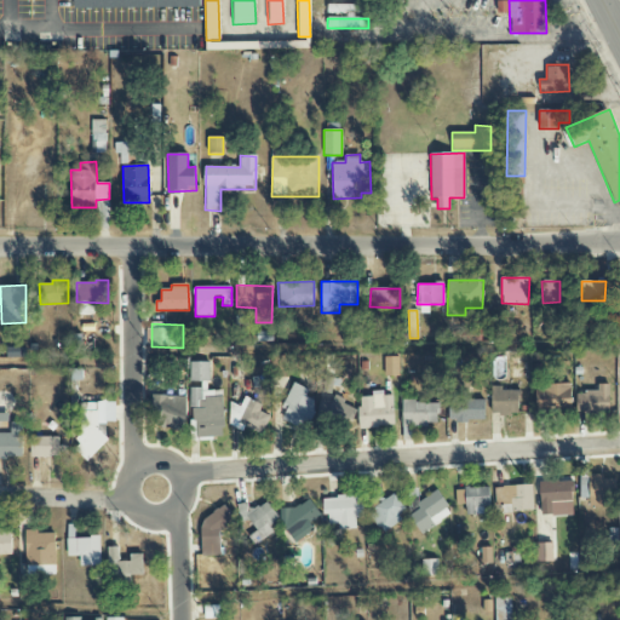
[(400,357),(384,357),(384,377),(399,377),(400,357)]
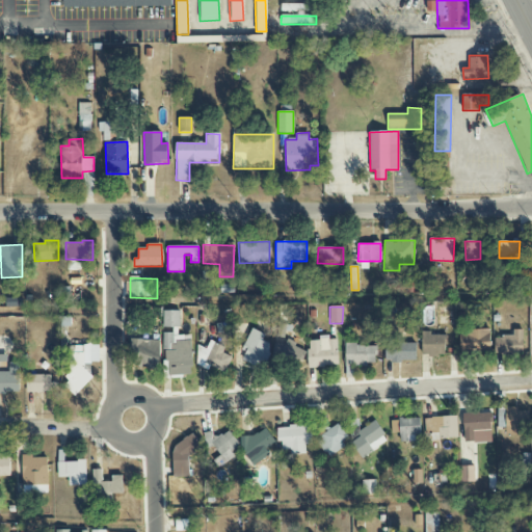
[(163,327),(180,327),(181,311),(164,311),(163,327)]
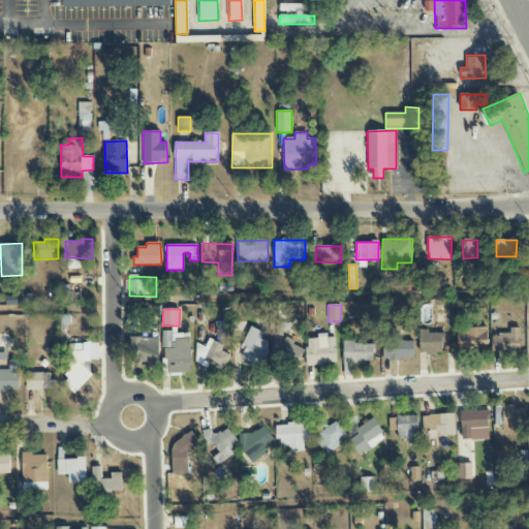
[(457,333),(458,352),(487,350),(486,327),(462,328),(463,332),(457,333)]
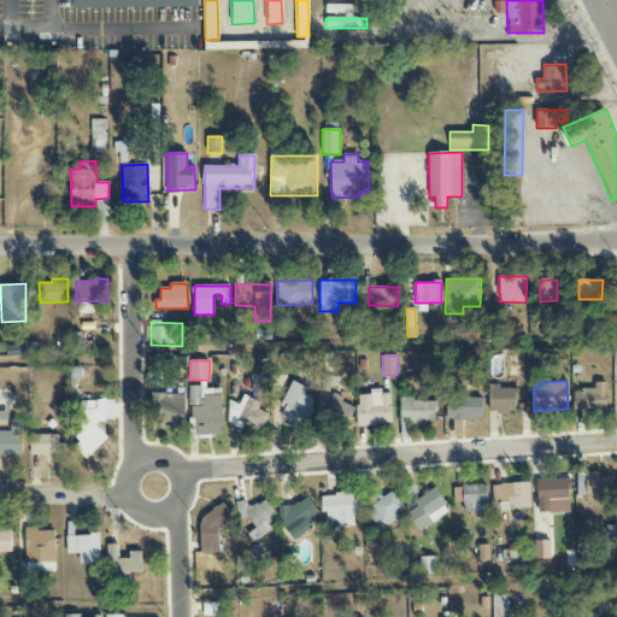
[(574,393),(574,410),(589,410),(589,412),(603,412),(603,411),(606,410),(606,382),(595,382),(595,389),(582,389),(582,393),(574,393)]
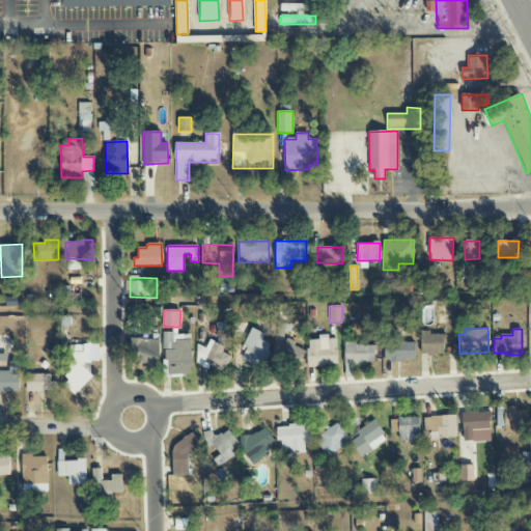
[(445,334),(429,335),(429,331),(421,331),(421,356),(445,355),(445,334)]
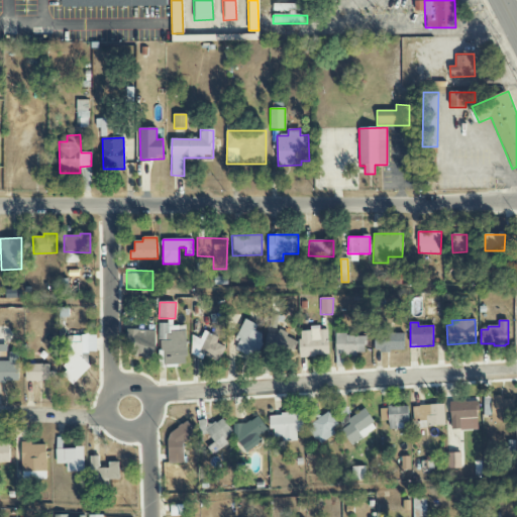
[(162,366),(187,365),(186,324),(161,325),(162,366)]
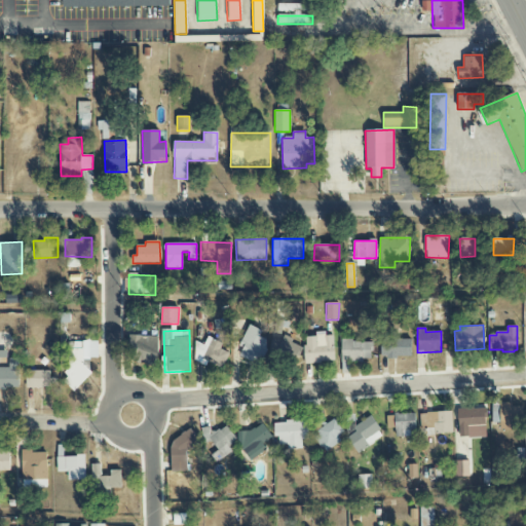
[(238,355),(260,364),(269,339),(247,331),(238,355)]
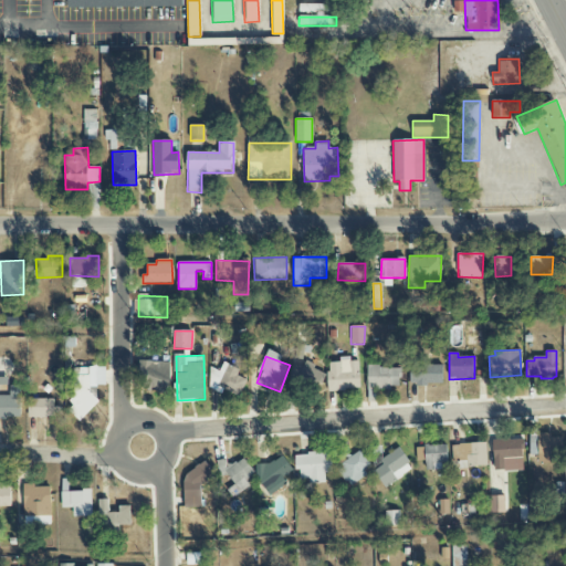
[(328,390),(360,389),(359,358),(338,359),(338,363),(327,363),(328,390)]
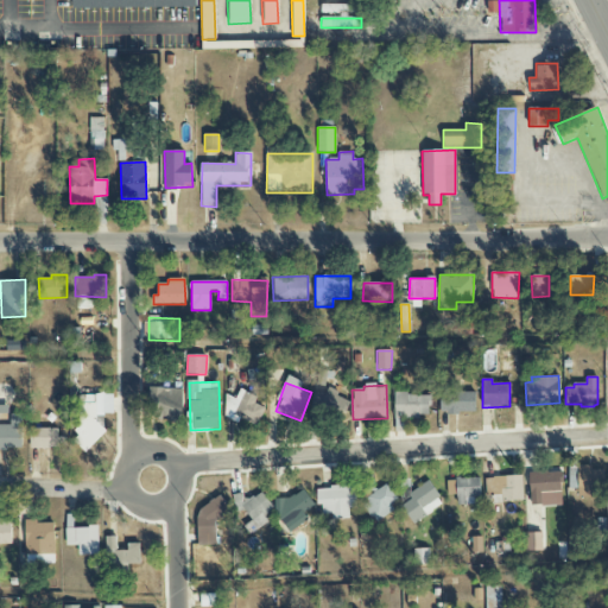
[(347,416),(347,398),(337,398),(339,388),(314,387),(312,416),(347,416)]
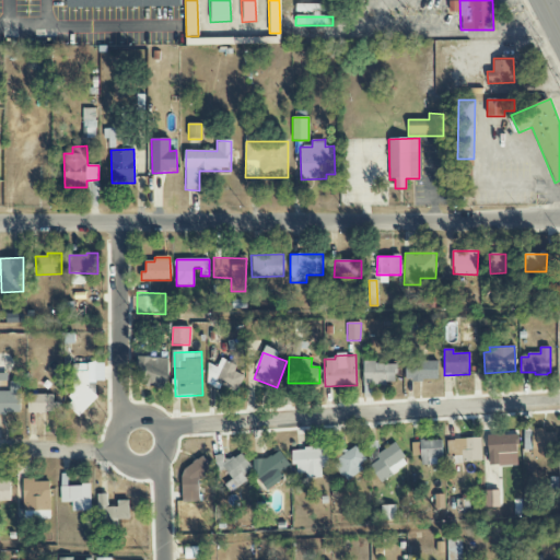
[(167,358),(140,358),(140,386),(167,386),(167,358)]
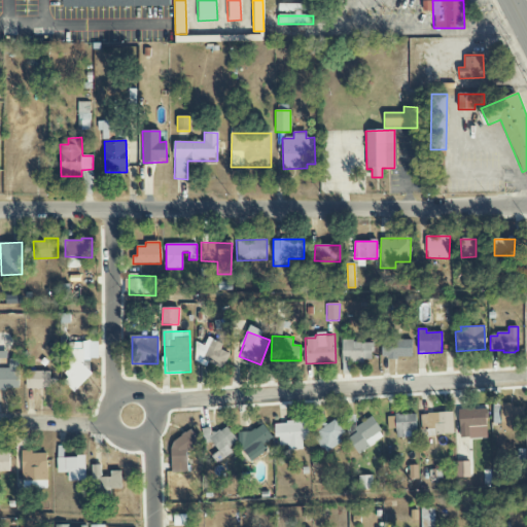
[(191,360),(207,366),(208,363),(223,370),(230,353),(220,350),(223,344),(207,338),(205,346),(198,344),(191,360)]
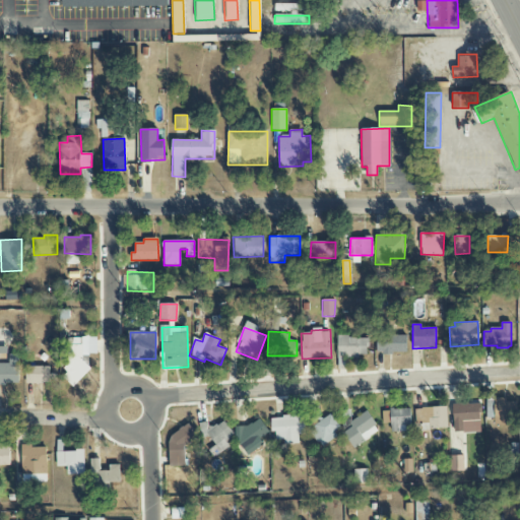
[(406,353),(406,335),(377,334),(377,353),(406,353)]
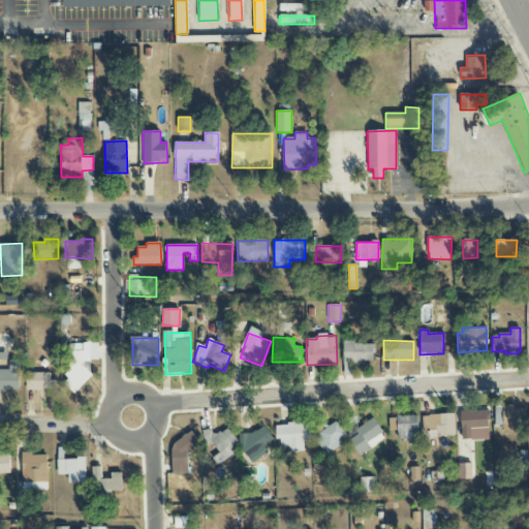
[(66,344),(68,386),(88,386),(87,361),(96,361),(95,343),(66,344)]
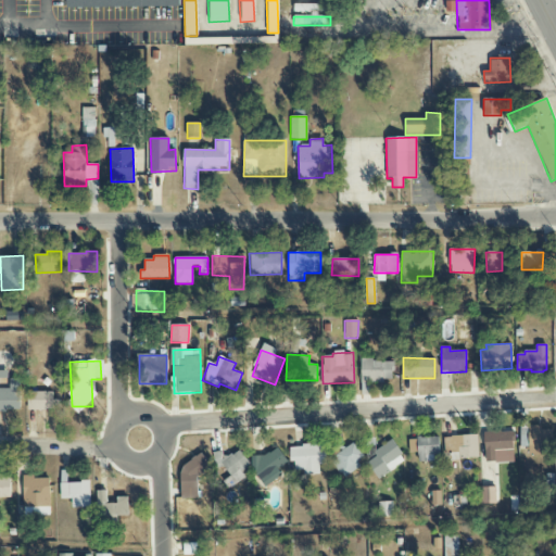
[(361,382),(393,382),(393,361),(362,361),(361,382)]
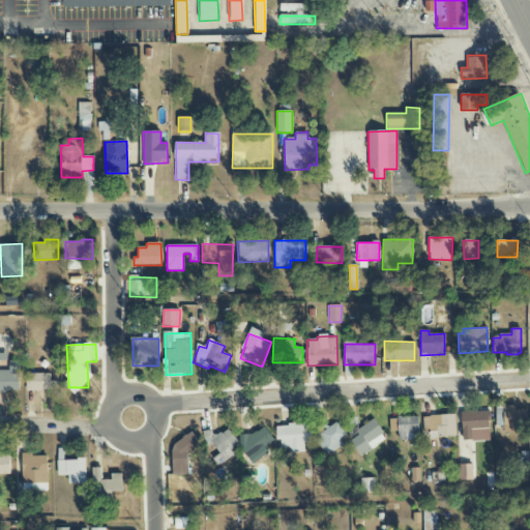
[(0,380),(0,390),(19,391),(19,361),(9,361),(9,371),(0,371),(0,380)]
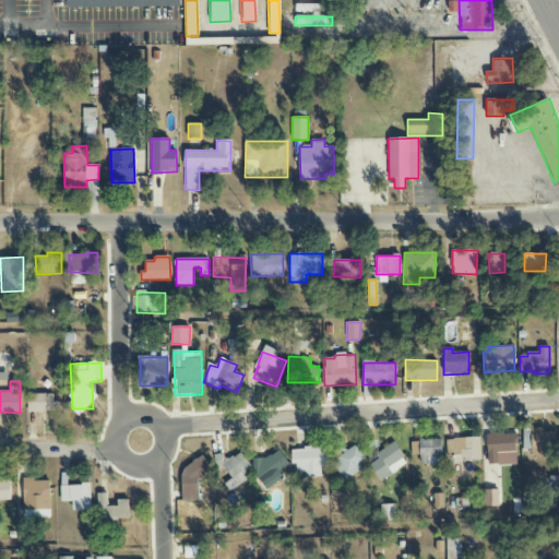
[(54,394),(27,394),(27,413),(60,412),(60,402),(54,402),(54,394)]
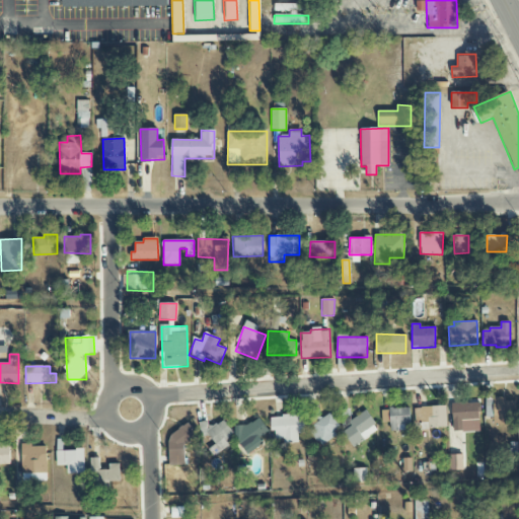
[(505,396),(505,400),(516,400),(516,426),(493,426),(493,421),(491,421),(491,417),(485,417),(485,400),(493,400),(493,396),(505,396)]
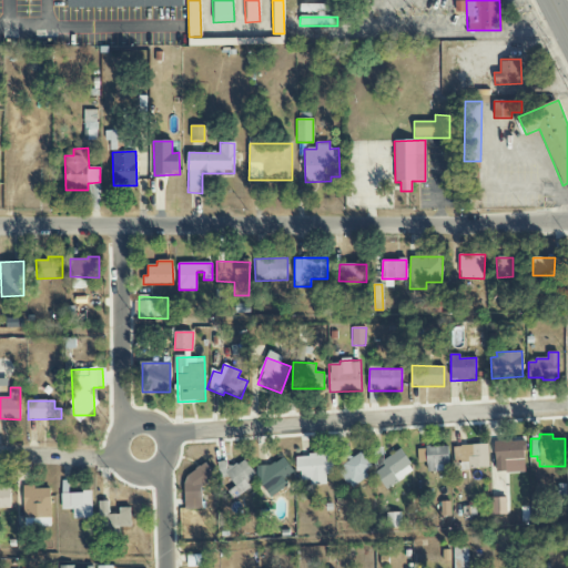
[(494,442),(496,472),(506,472),(505,460),(525,459),(524,452),(527,452),(526,440),(511,442),(511,440),(494,442)]
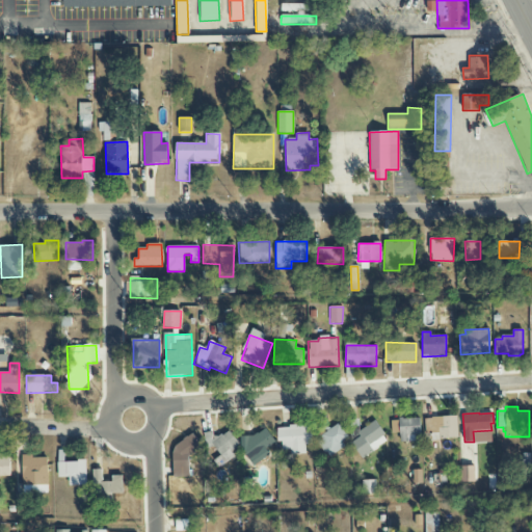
[(425,418),(425,434),(436,434),(436,439),(457,437),(457,417),(425,418)]
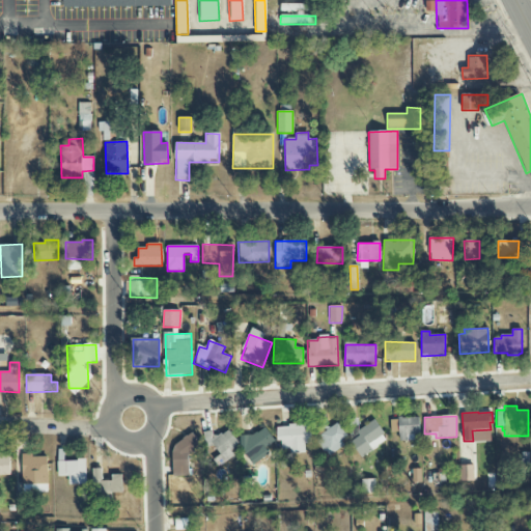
[(419,417),(390,419),(390,432),(398,432),(399,442),(409,441),(408,435),(420,435),(419,417)]
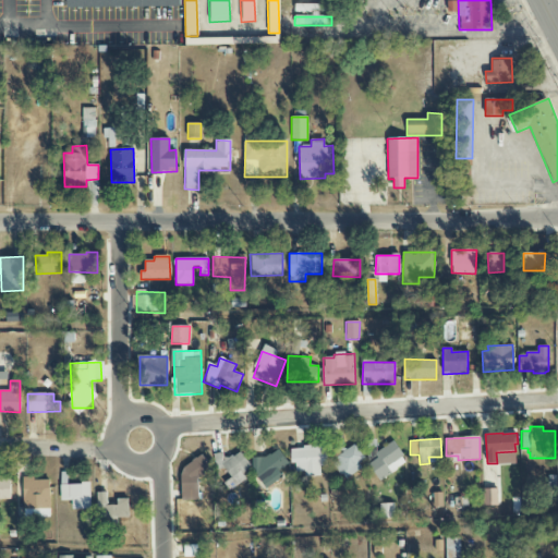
[(374,455),(377,460),(370,465),(379,481),(407,462),(393,441),(374,455)]
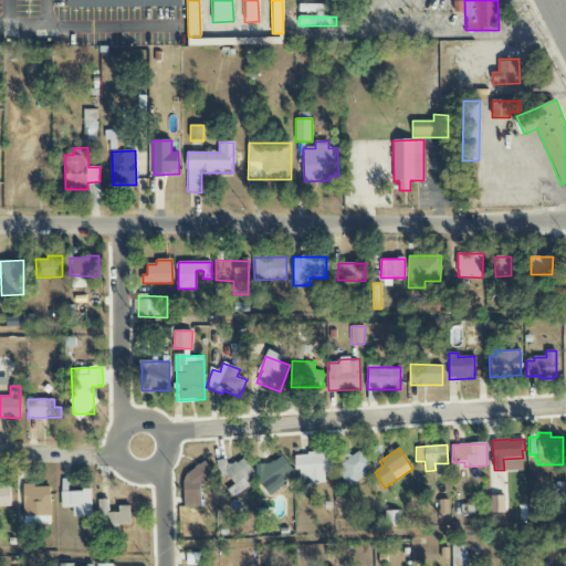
[(349,485),(373,468),(360,451),(336,468),(349,485)]
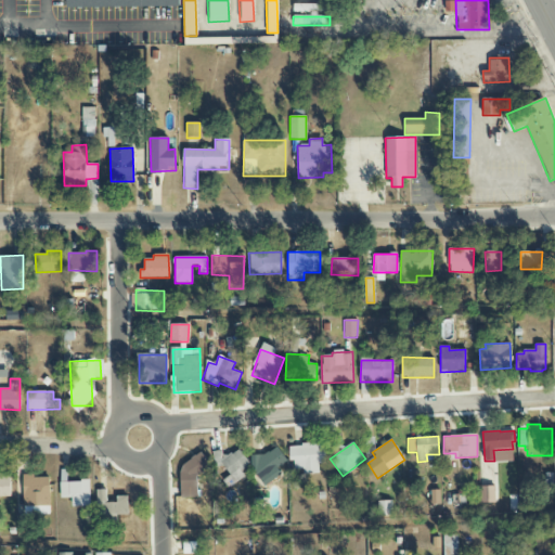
[(325,463),(324,443),(288,446),(289,462),(294,462),(294,474),(319,473),(319,464),(325,463)]
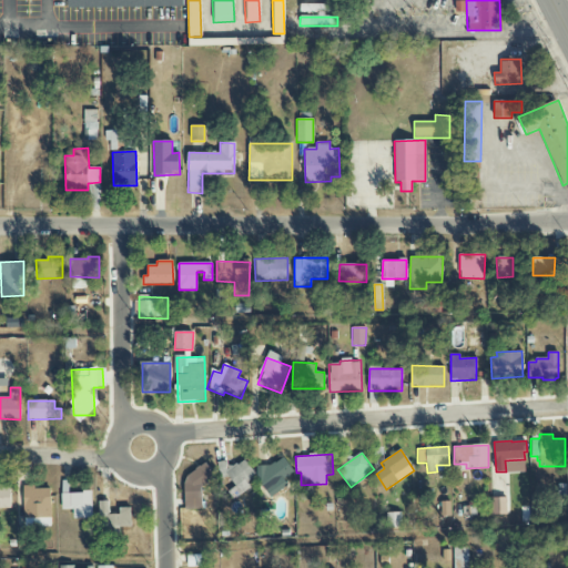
[(288,487),(283,478),(294,473),(284,456),(255,472),(270,497),(288,487)]
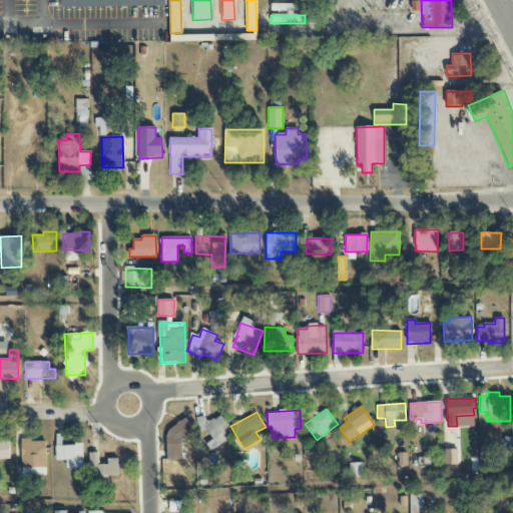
[(222,434),(230,429),(221,414),(208,423),(203,415),(195,420),(202,432),(205,430),(216,447),(226,441),(222,434)]
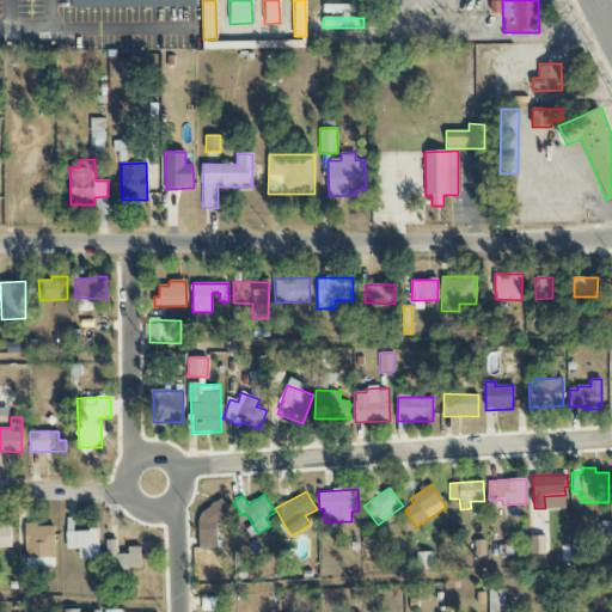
[(216,550),(218,522),(227,522),(227,507),(200,507),(199,549),(216,550)]
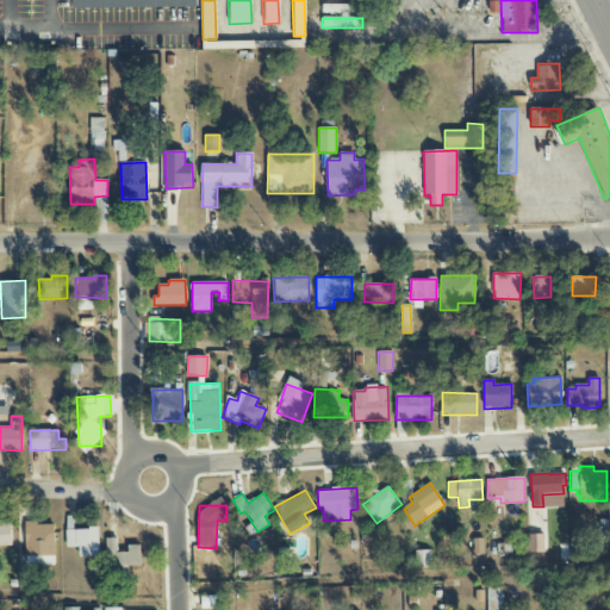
[(0,521),(0,545),(12,546),(12,521),(0,521)]
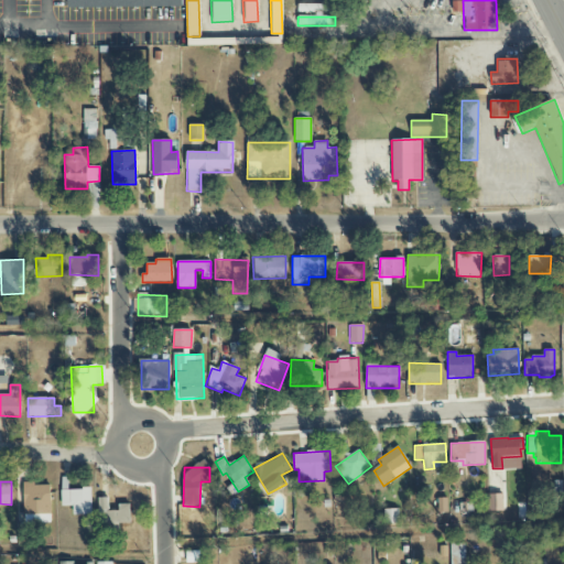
[(51,484),(23,485),(23,514),(51,514),(51,484)]
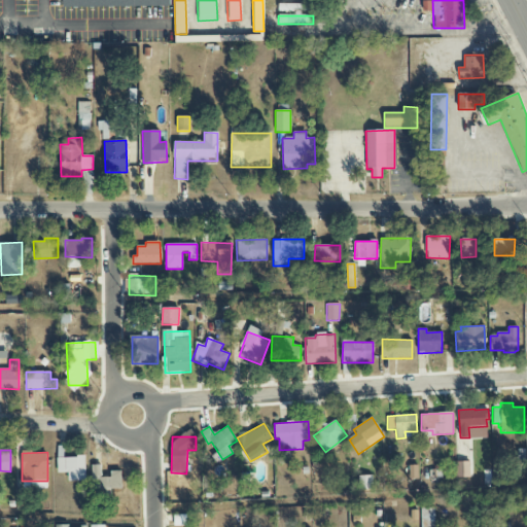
[(57,457),(58,473),(68,472),(68,482),(86,481),(85,456),(57,457)]
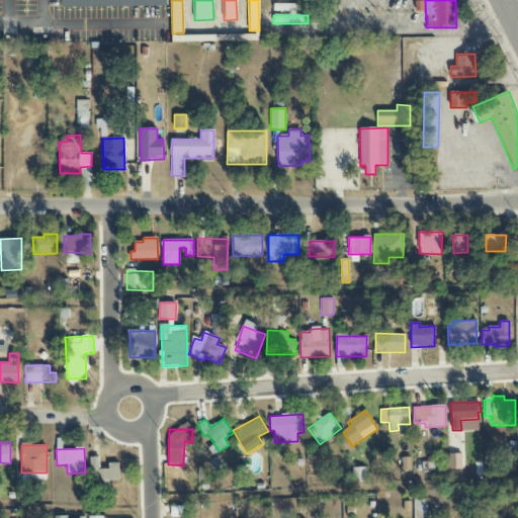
[(448,469),(461,469),(462,454),(448,453),(448,469)]
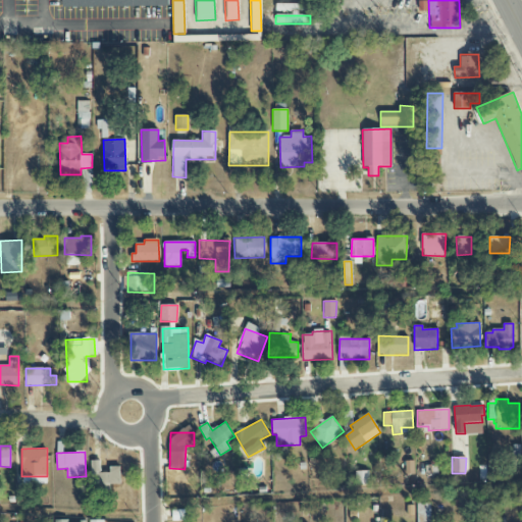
[(92,485),(121,484),(120,467),(109,467),(109,473),(101,473),(101,461),(91,461),(92,485)]
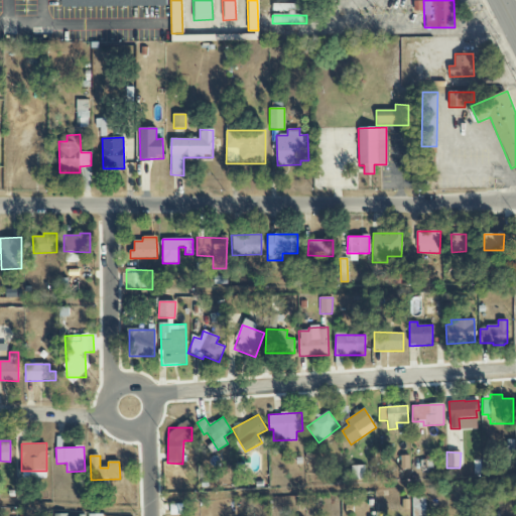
[(351,467),(352,479),(364,478),(364,466),(351,467)]
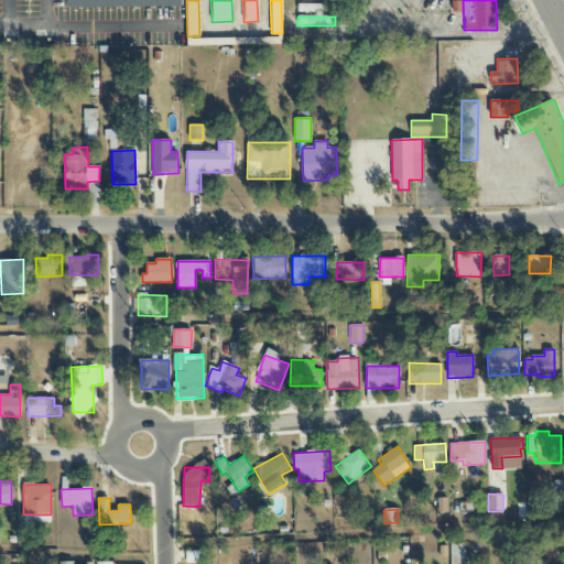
[(464,563),(464,543),(451,543),(449,563),(464,563)]
